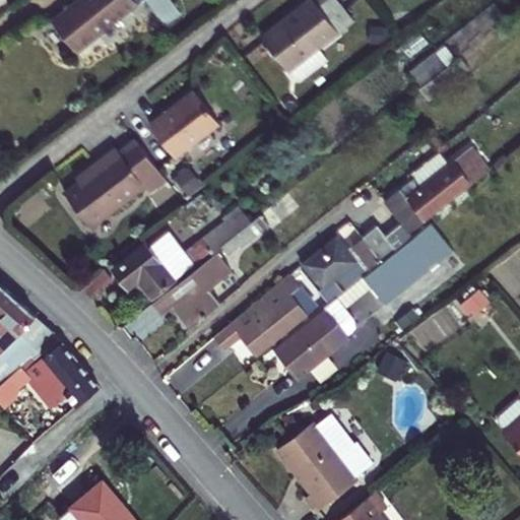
[(75,0),(56,15),(68,31),(62,37),(75,53),(141,0),(144,0),(159,18),(175,6),(170,0),(75,0)]
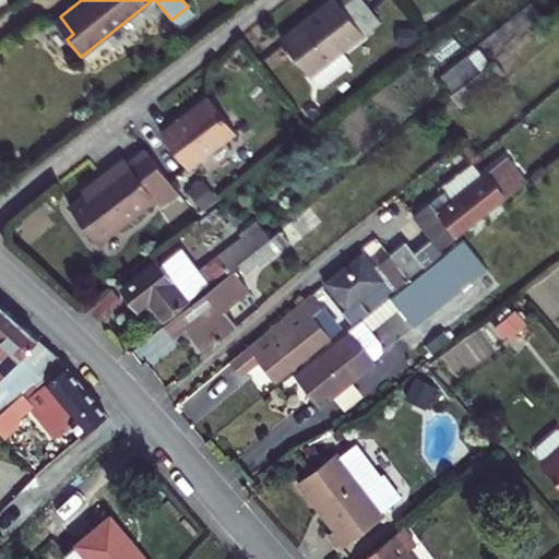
[(309,74),(364,34),(337,0),(330,0),(298,25),(300,28),(283,42),(309,74)]
